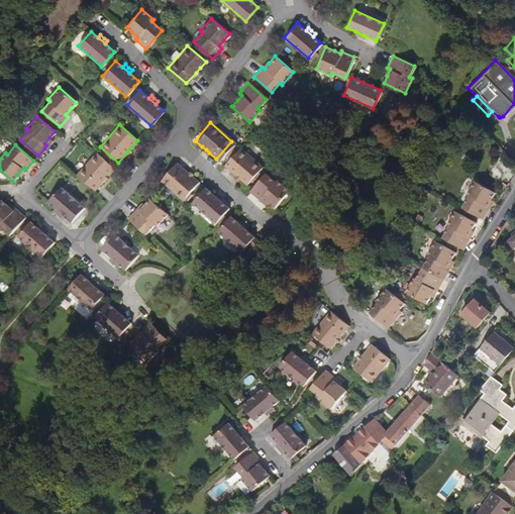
[(245,184),(261,166),(239,146),(223,165),(234,174),(239,178),(245,184)]
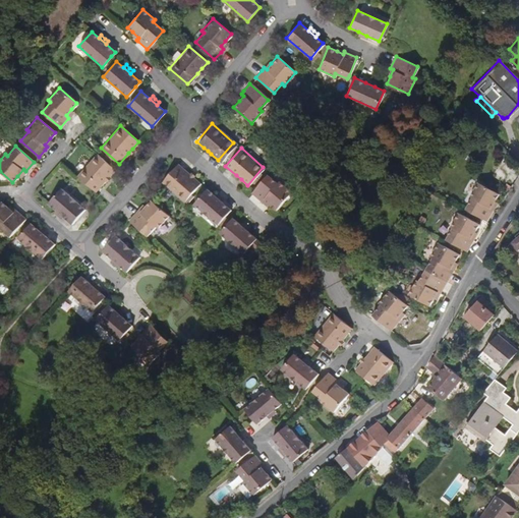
[(108,176),(115,169),(97,153),(76,175),(95,191),(105,180),(108,176)]
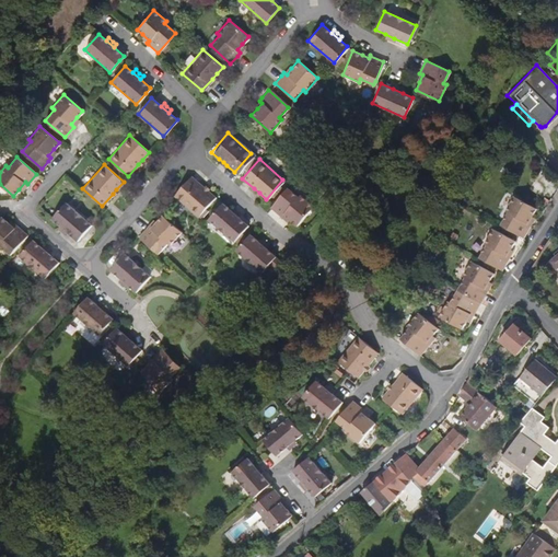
[(197,216),(214,196),(208,192),(202,186),(200,185),(190,176),(173,196),(197,216)]
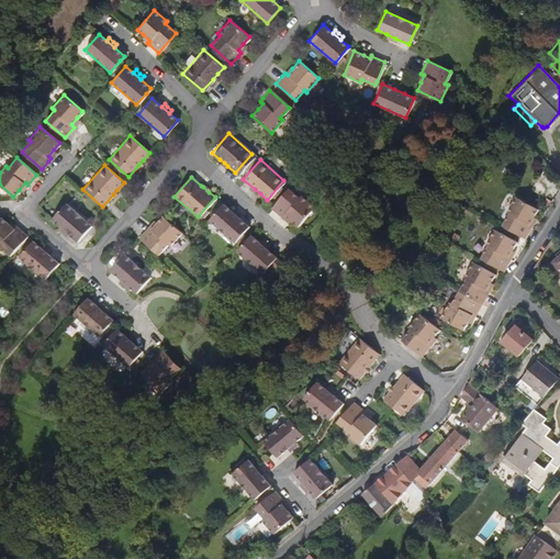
[(297,225),(313,207),(300,194),(298,197),(288,188),(272,204),(270,208),(281,216),(283,214),(290,220),(297,225)]
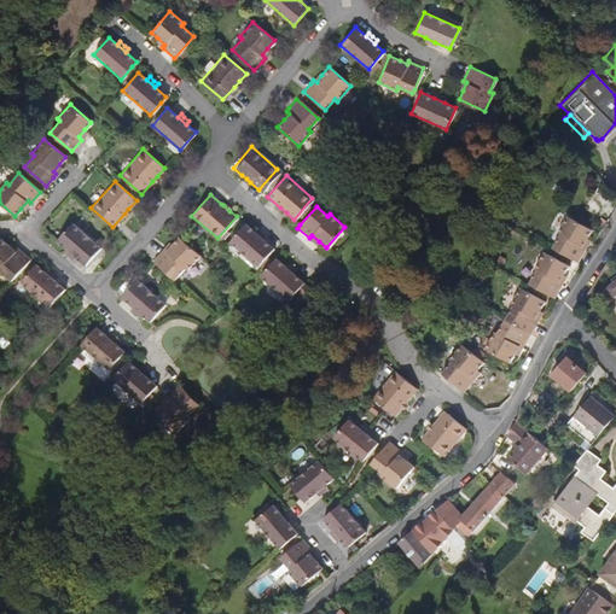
[(581,245),(586,237),(591,229),(565,215),(557,232),(559,234),(551,247),(576,262),(585,247),(581,245)]
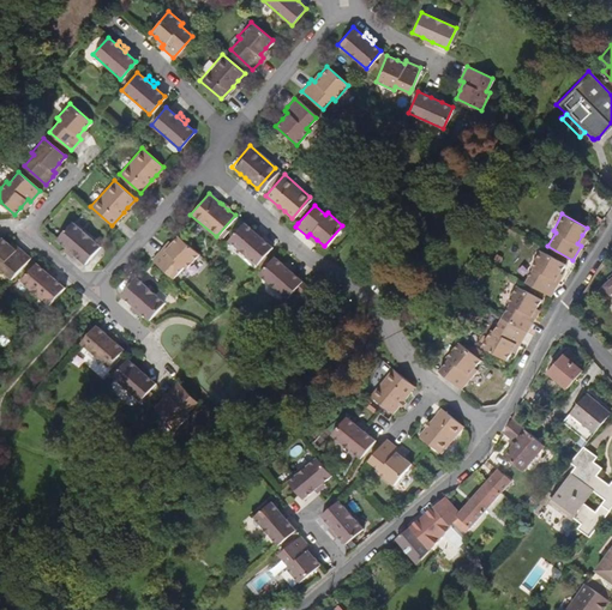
[(100,246),(71,221),(55,239),(65,247),(73,254),(84,264),(100,246)]
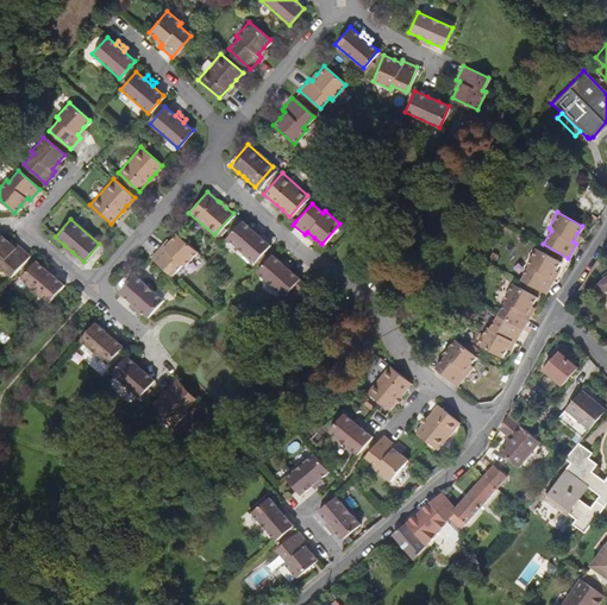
[(269,245),(258,235),(250,228),(241,220),(225,238),(254,262),(266,249),(269,245)]
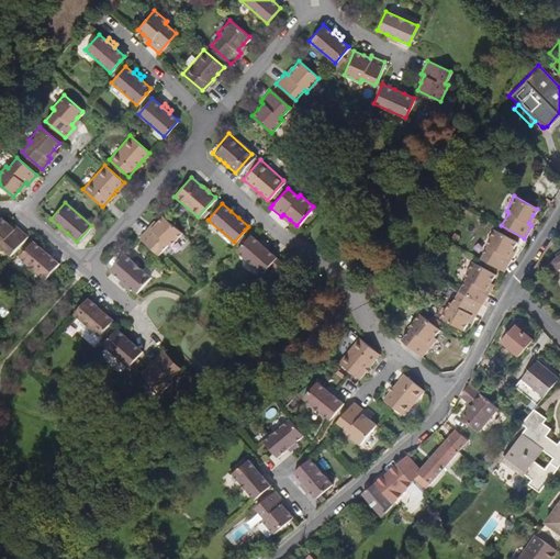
[(236,211),(233,208),(231,211),(238,217),(241,214),(236,211)]
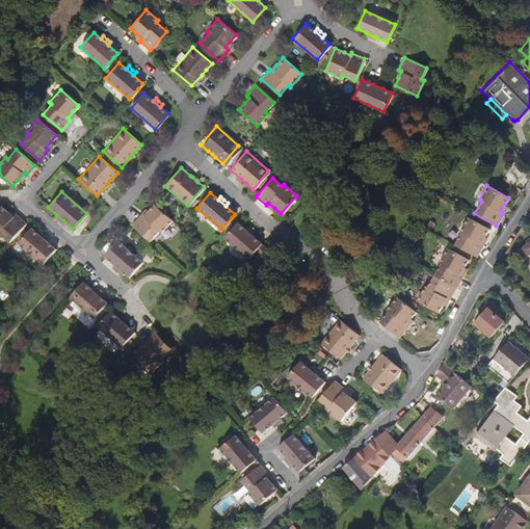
[(161,232),(171,219),(153,204),(147,211),(142,216),(140,214),(137,217),(131,226),(150,241),(159,230),(161,232)]
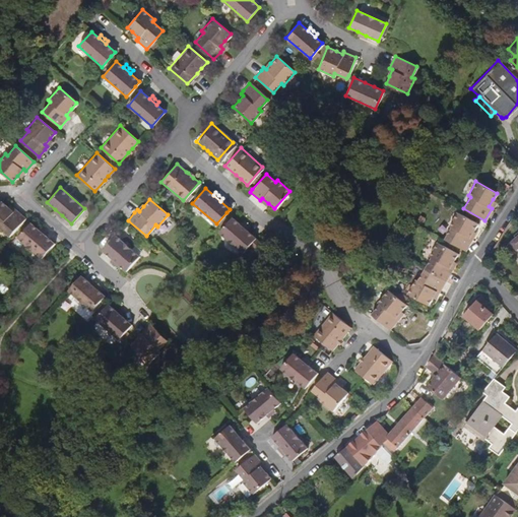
[(9,237),(24,217),(14,209),(13,211),(7,206),(0,200),(0,229),(9,237)]
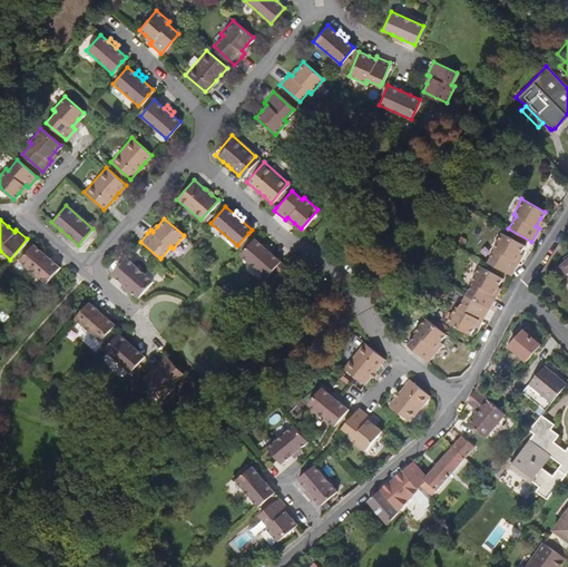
[(68,236),(60,230),(58,232),(61,235),(66,238),(68,236)]
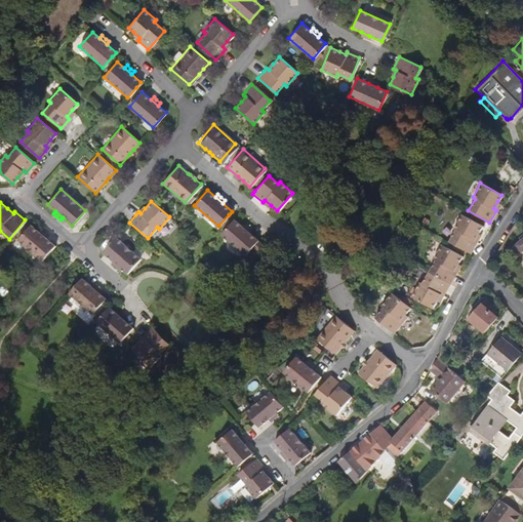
[(474,239),(478,232),(481,226),(460,213),(452,228),(455,230),(448,241),(470,252),(477,241),(474,239)]
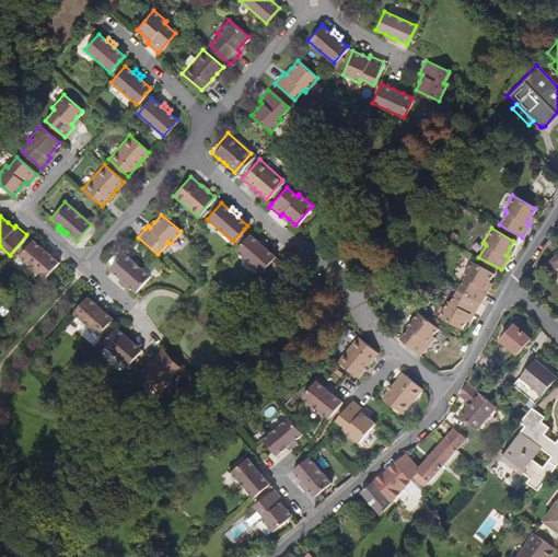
[(275,256),(265,246),(257,241),(250,233),(235,250),(262,271),(268,263),(275,256)]
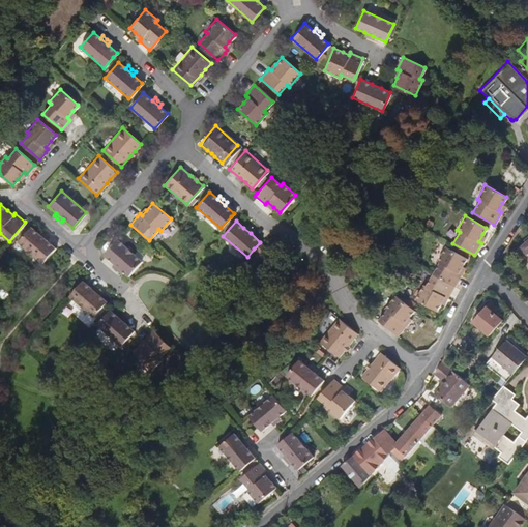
[(248,228),(245,225),(243,228),(251,233),(253,231),(248,228)]
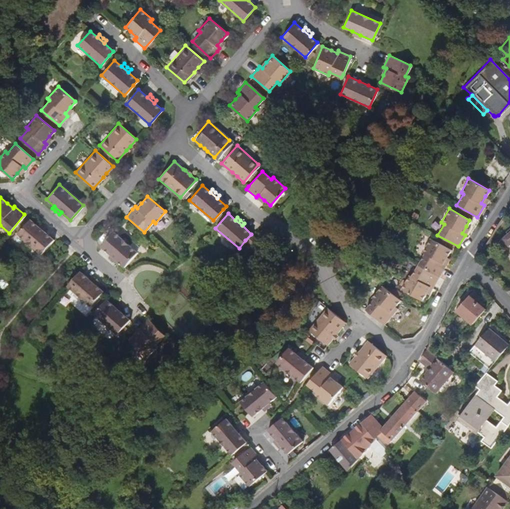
[(40,254),(53,239),(44,231),(37,225),(29,218),(16,234),(40,254)]
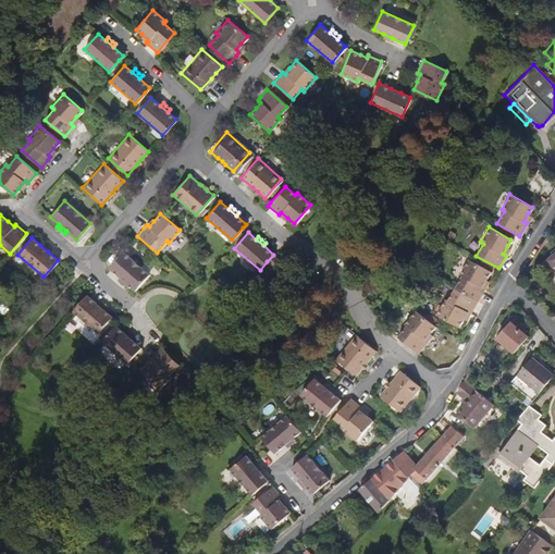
[(46,245),(42,243),(40,245),(48,251),(50,249),(46,245)]
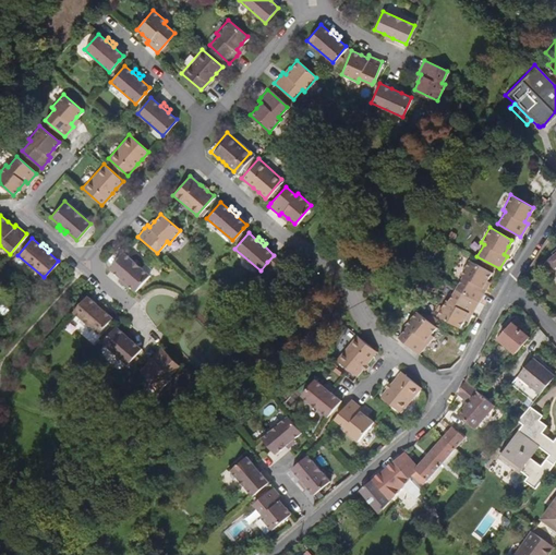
[(555,248),(546,257),(554,266),(555,264),(555,248)]
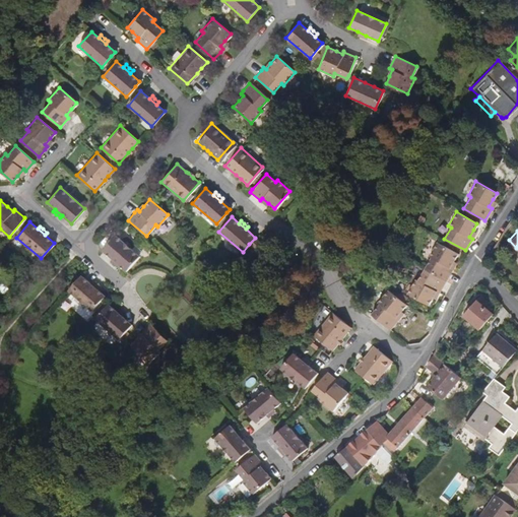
[(138,256),(115,236),(102,250),(111,258),(118,264),(126,271),(138,256)]
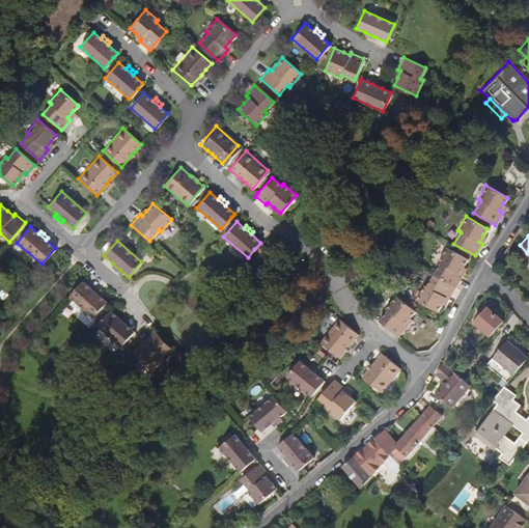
[(260,255),(267,248),(260,243),(254,249),(260,255)]
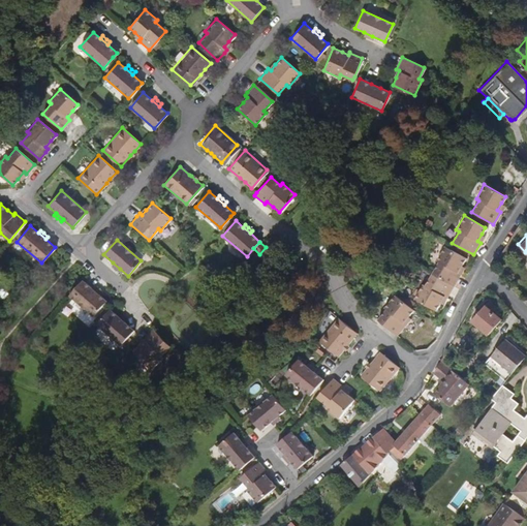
[(457,272),(461,265),(465,258),(444,246),(435,261),(438,263),(432,273),(454,285),(460,274),(457,272)]
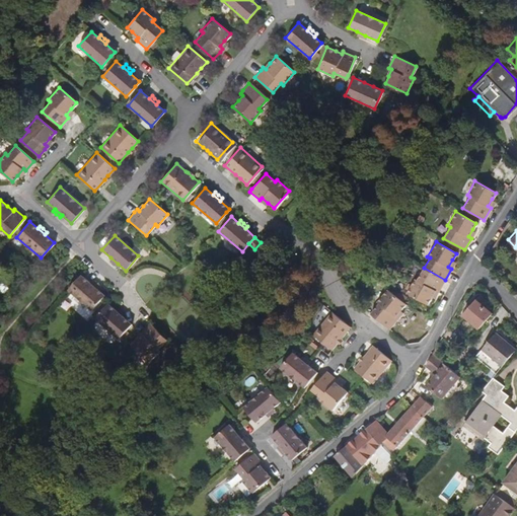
[(118,264),(111,258),(108,261),(112,263),(116,266),(118,264)]
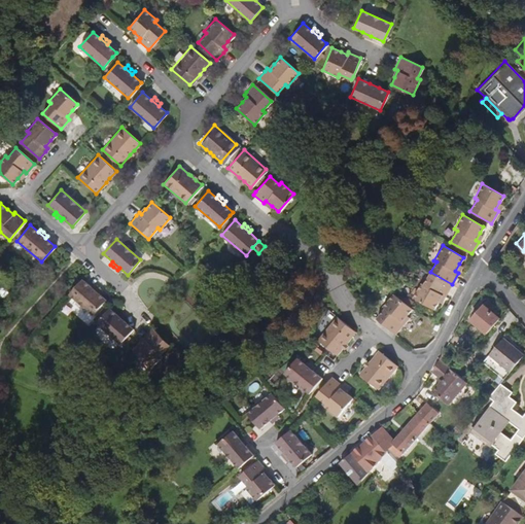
[(445,297),(452,284),(430,272),(423,284),(421,282),(413,297),(433,309),(438,303),(442,295),(445,297)]
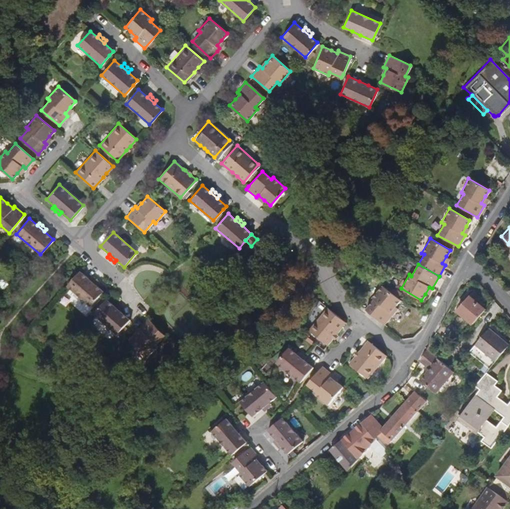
[(105,289),(97,282),(90,277),(81,268),(68,283),(92,304),(101,294),(105,289)]
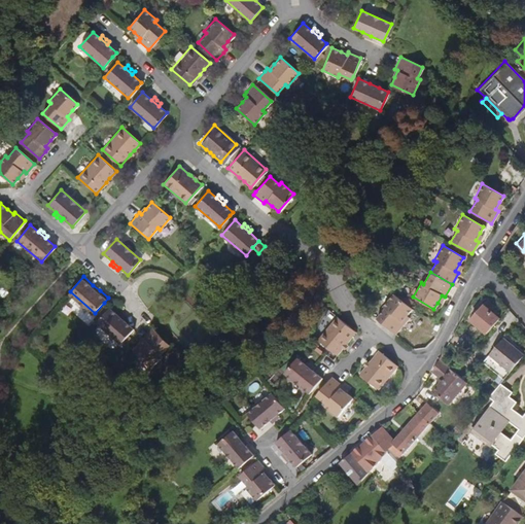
[(98,284),(95,282),(93,285),(100,290),(102,288),(98,284)]
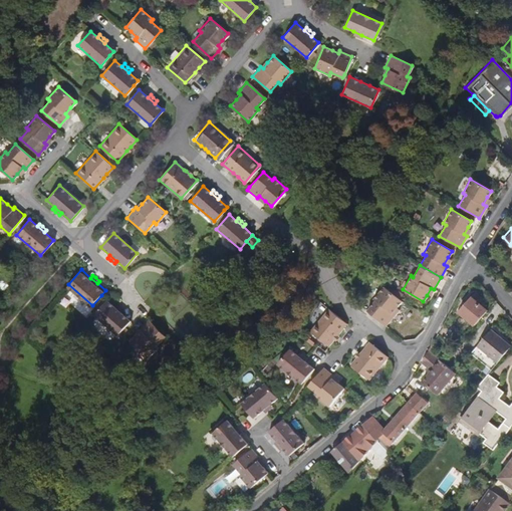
[(394,305),(399,299),(380,284),(369,297),(371,299),(364,308),(382,324),(392,314),(389,311),(394,305)]
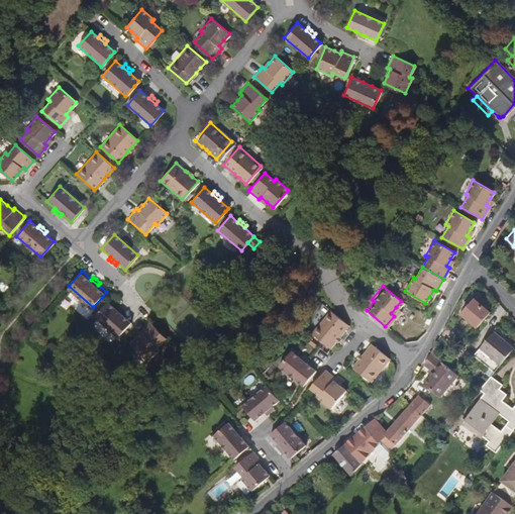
[(489,309),(480,301),(484,298),(478,292),(474,296),(474,295),(459,310),(476,324),(489,309)]
